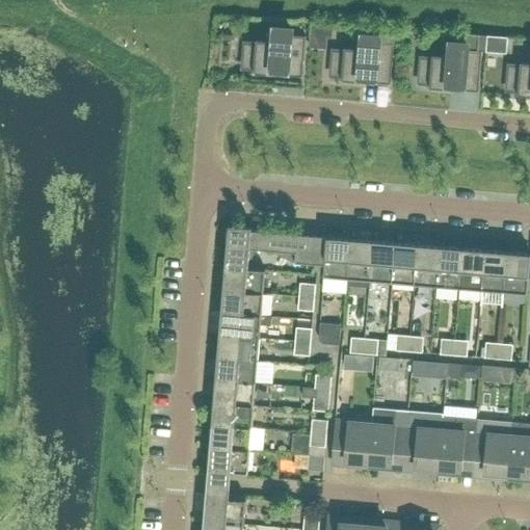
[(307,48),(321,49),(323,25),(309,23),(307,48)]
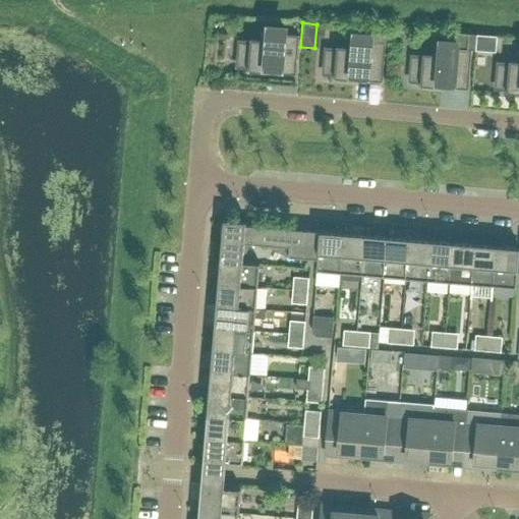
[(247,68),(246,73),(294,77),(297,38),(283,37),(284,32),(267,31),(266,43),(249,41),(248,45),(237,67),(247,68)]
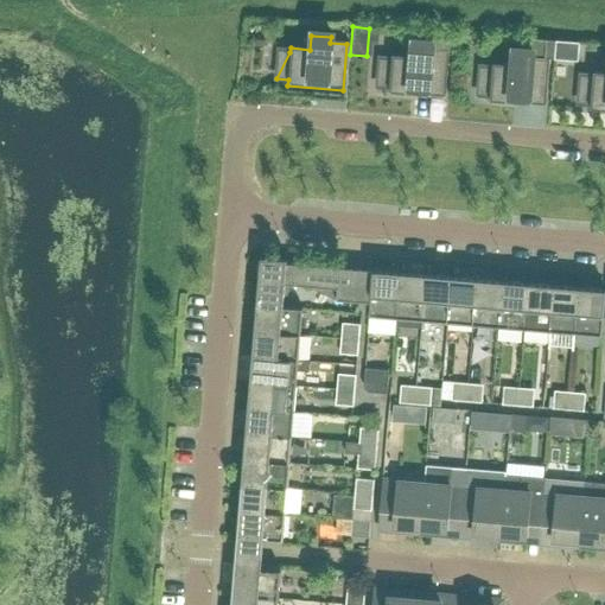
[(547,61),(552,57),(553,43),(530,40),(529,55),(513,52),(511,67),(491,65),(491,70),(477,95),(489,96),(488,102),(543,107),(547,61)]
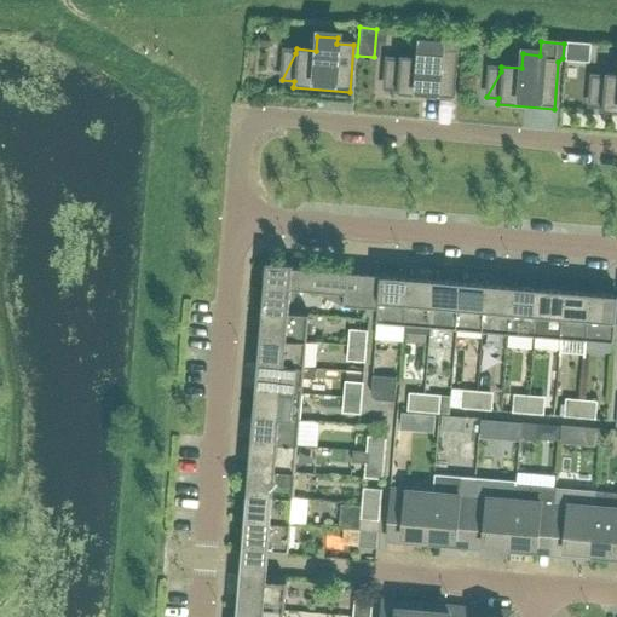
[(396,90),(396,96),(451,101),(456,53),(439,52),(440,47),(420,45),(419,59),(398,58),(398,62),(384,88),(396,90)]
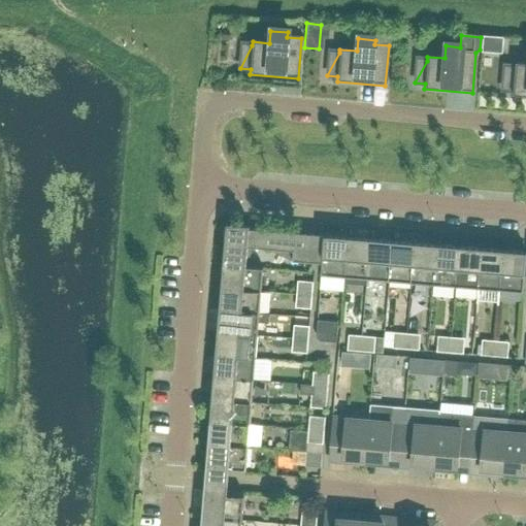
[(525,39),(511,38),(511,39),(510,53),(525,54),(525,39)]
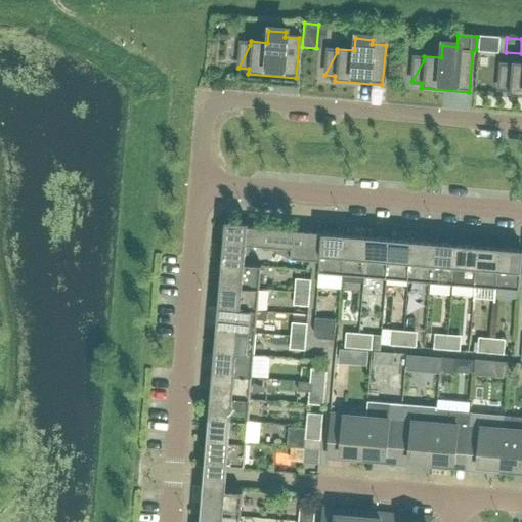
[(511,68),(498,90),(509,90),(508,95),(521,96),(521,63),(511,63),(511,68)]
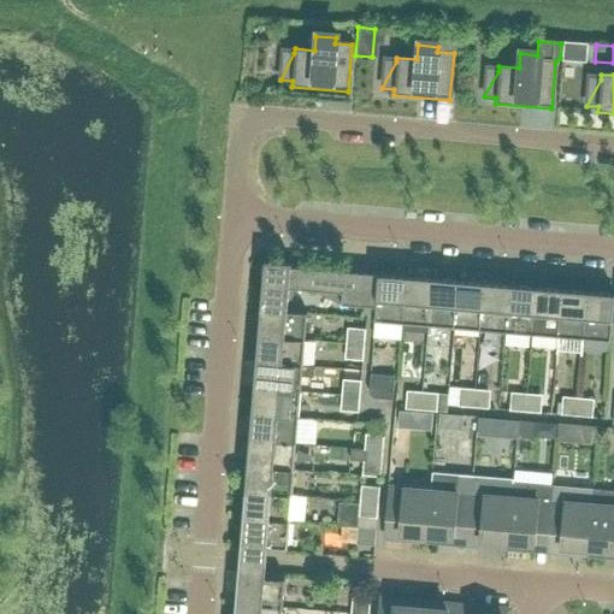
[(340,306),(358,307),(361,275),(289,269),(290,265),(263,263),(259,312),(305,316),(305,314),(285,313),(288,290),(341,294),(340,306)]
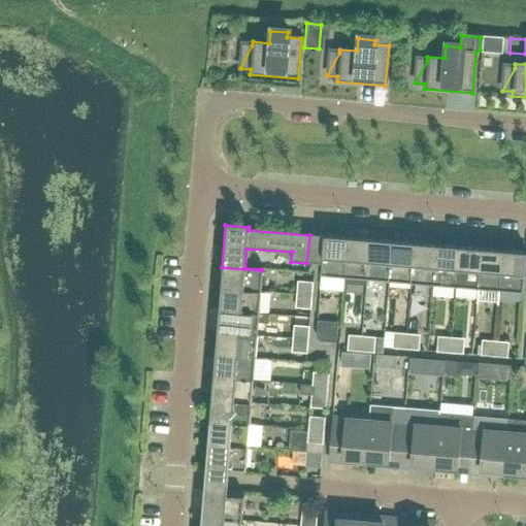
[(309,235),(306,263),(321,265),(320,276),(342,278),(347,238),(309,235)]
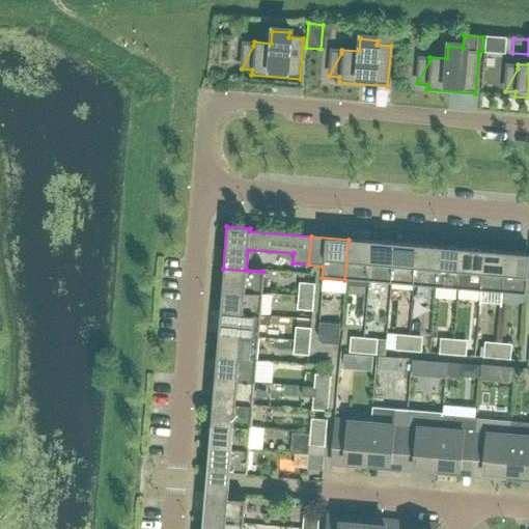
[(349,240),(344,280),(367,282),(370,242),(349,240)]
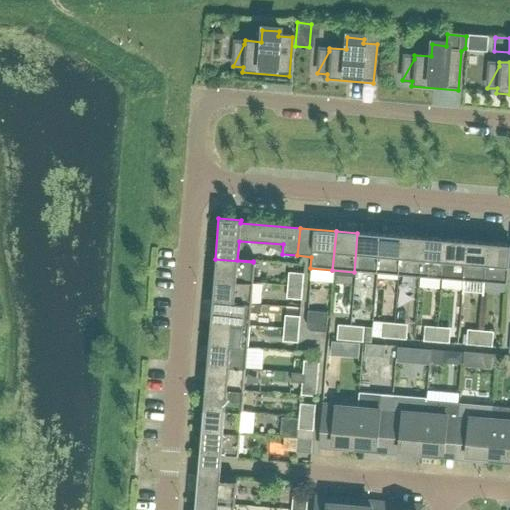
[(357,233),(354,272),(375,273),(379,235),(357,233)]
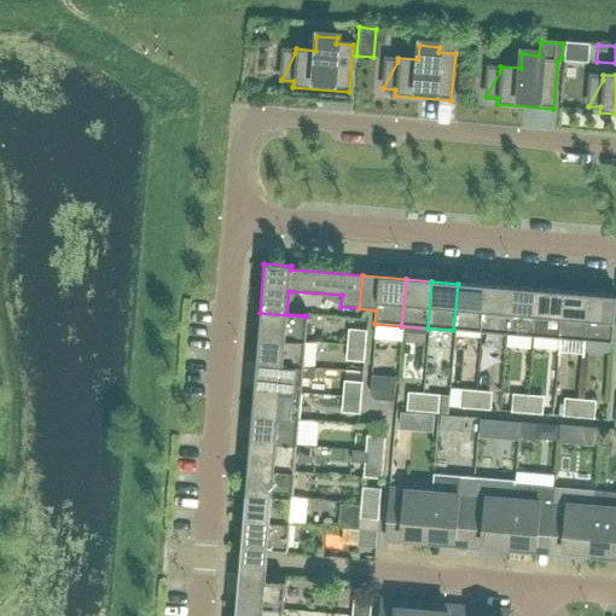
[(458,284),(453,330),(480,332),(483,286),(458,284)]
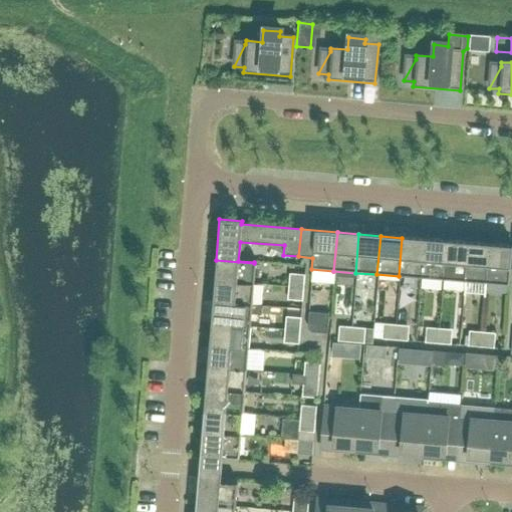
[(399,276),(421,278),(424,240),(402,238),(399,276)]
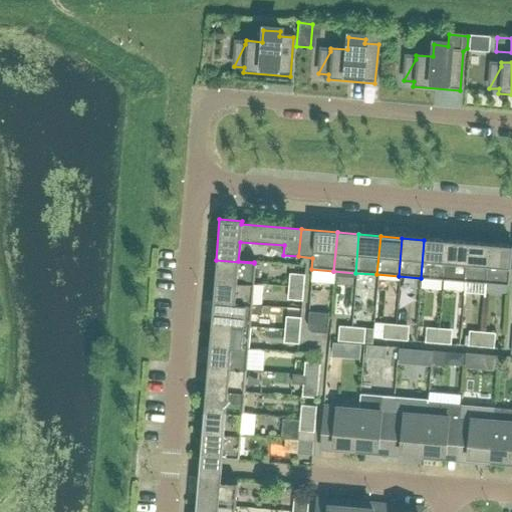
[(445,241),(424,240),(421,278),(442,280),(445,241)]
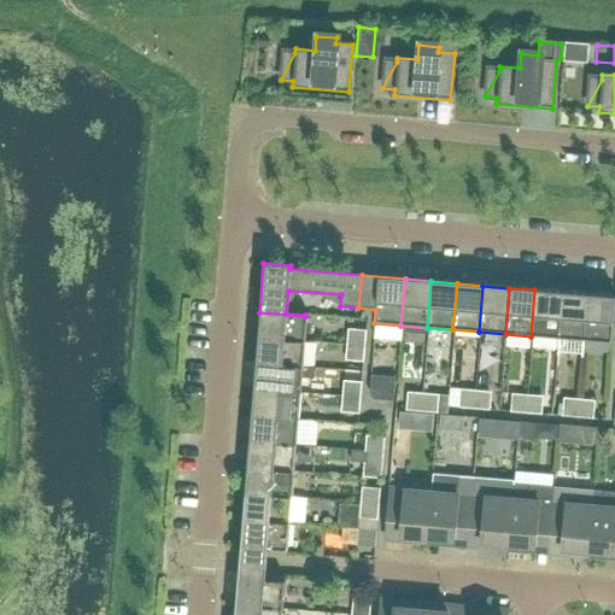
[(561,292),(534,290),(531,337),(557,339),(561,292)]
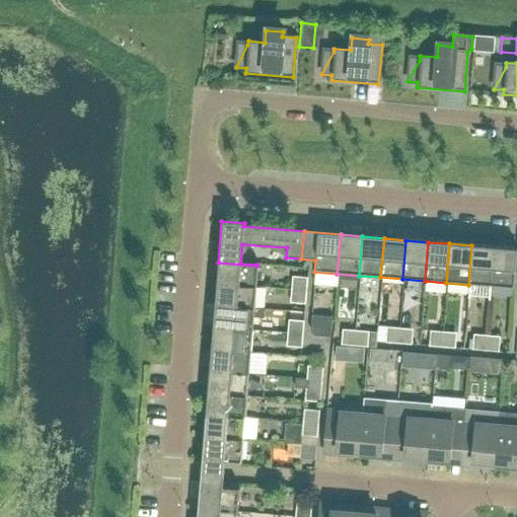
[(489,300),(490,286),(493,247),(471,245),(468,285),(466,299),(489,300)]
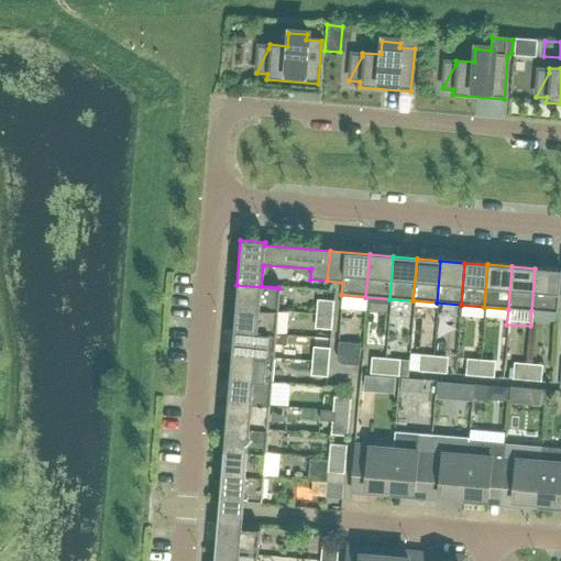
[(560,271),(535,268),(531,310),(557,312),(560,271)]
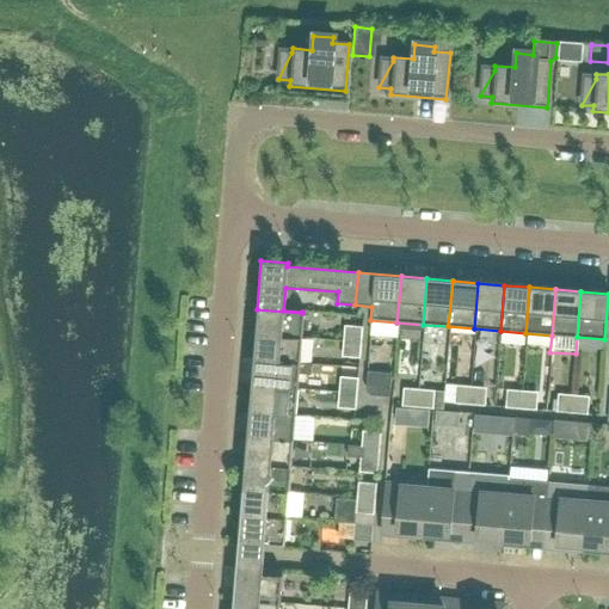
[(301,339),(302,313),(257,309),(254,336),(301,339)]
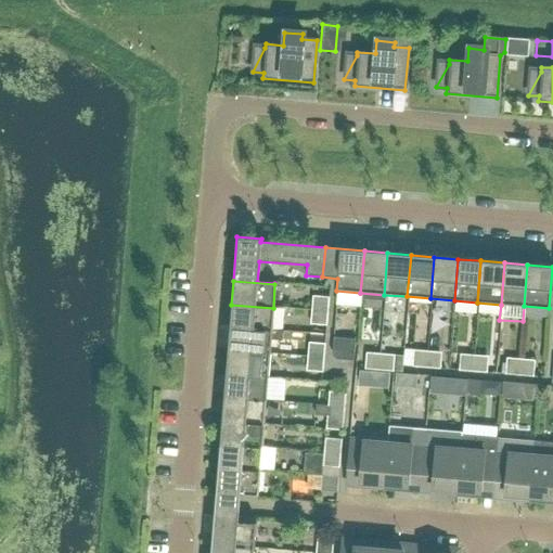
[(310,311),(326,312),(328,298),(311,297),(310,311)]
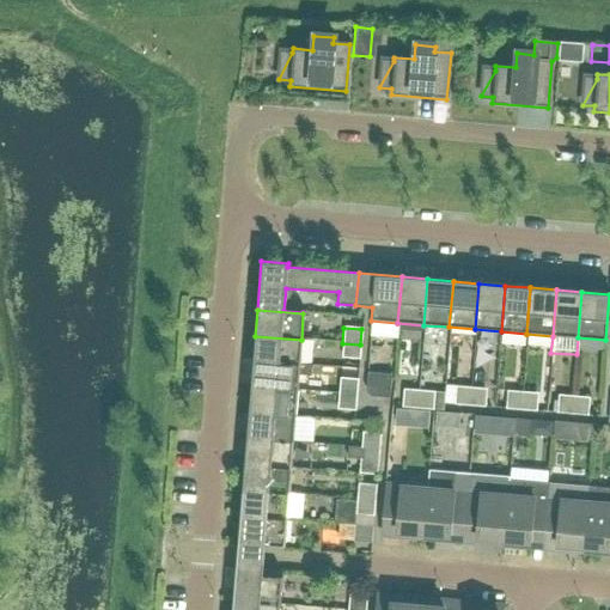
[(255,336),(252,361),(299,365),(302,340),(255,336)]
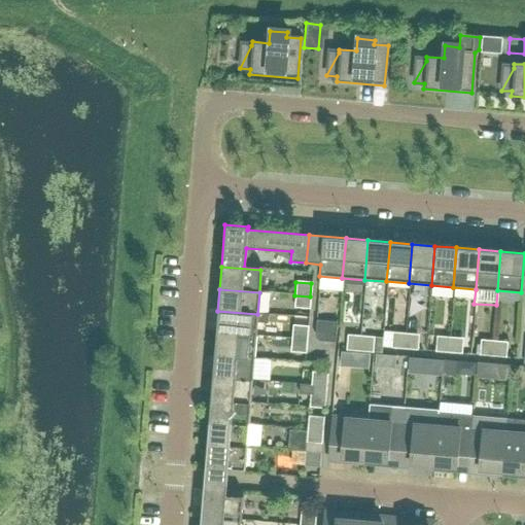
[(310,296),(294,295),(293,309),(309,310),(310,296)]
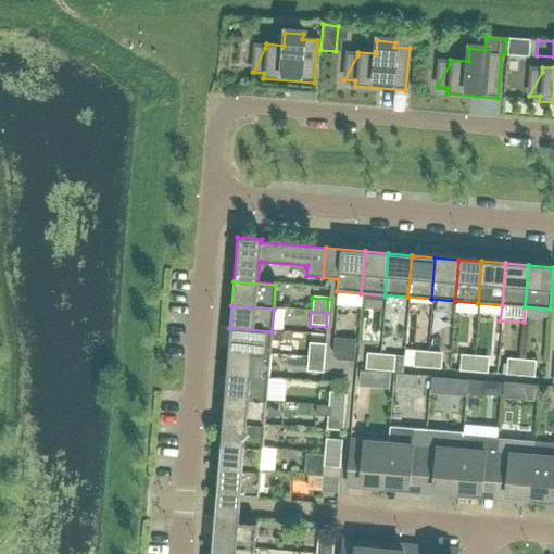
[(281,332),(272,331),(229,328),(228,352),(269,355),(271,341),(281,342),(281,332)]
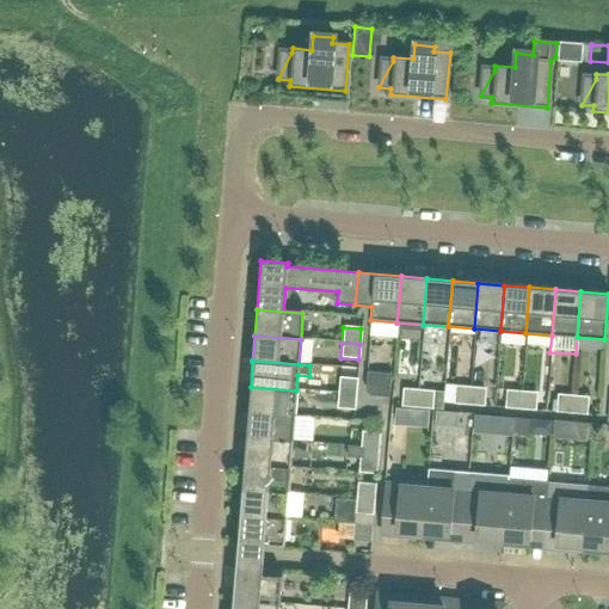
[(365,371),(364,391),(368,395),(386,397),(388,374),(365,371)]
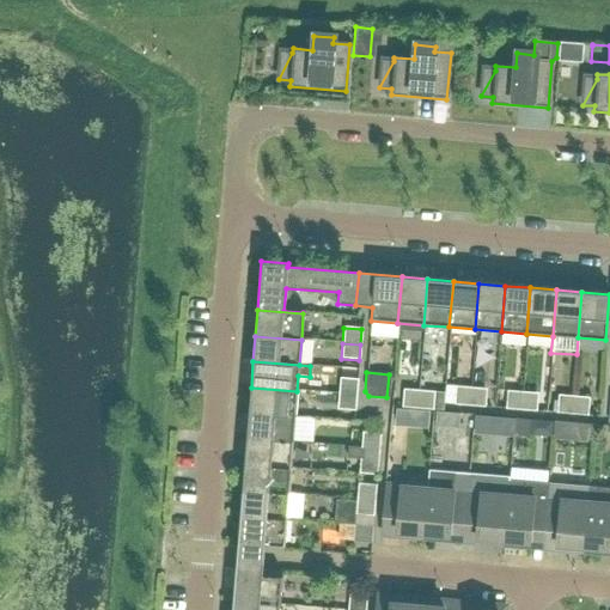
[(337,395),(355,396),(357,380),(339,378),(337,395)]
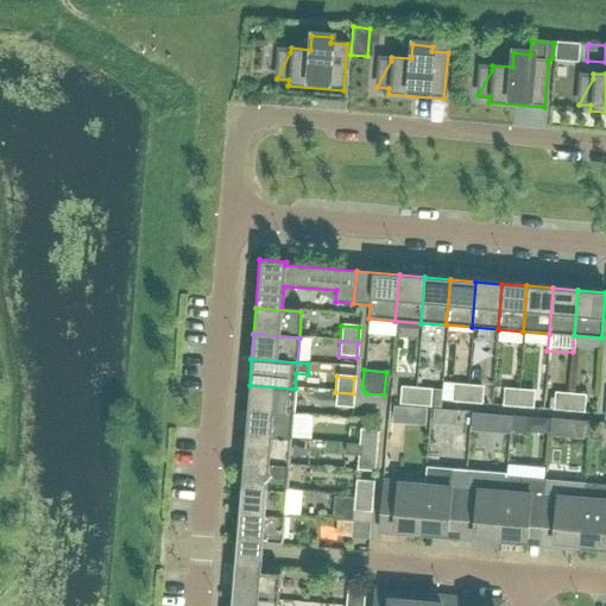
[(250,385),(247,410),(292,414),(295,389),(250,385)]
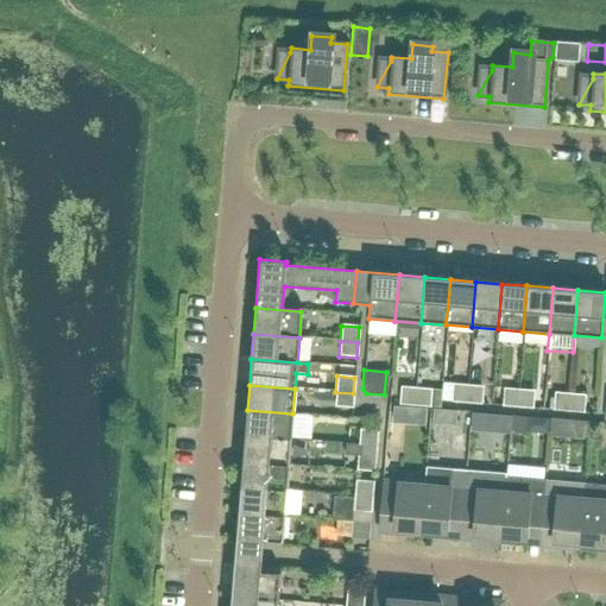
[(466,404),(467,386),(452,385),(450,403),(466,404)]
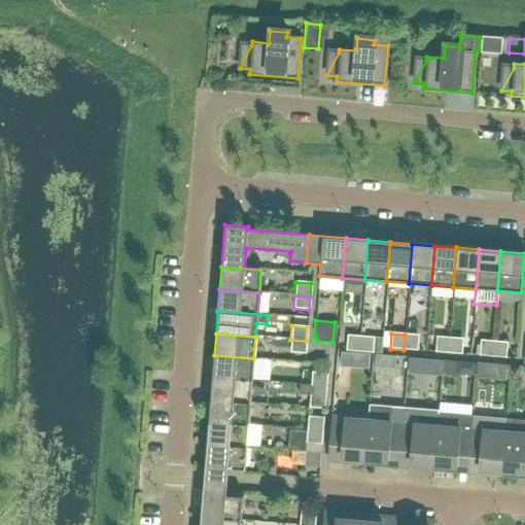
[(405,335),(404,350),(417,351),(418,336),(405,335)]
